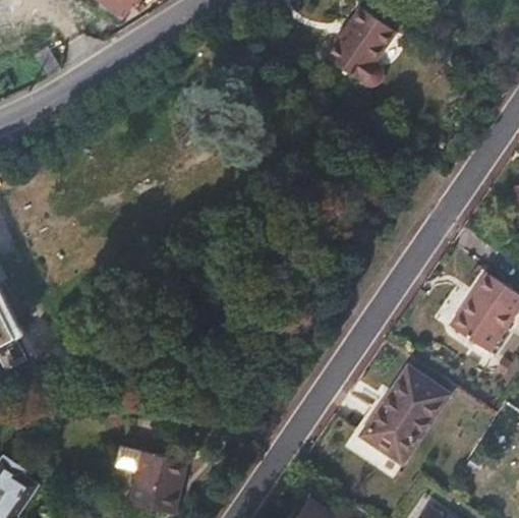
[(137,0),(98,0),(123,19),(137,0)]
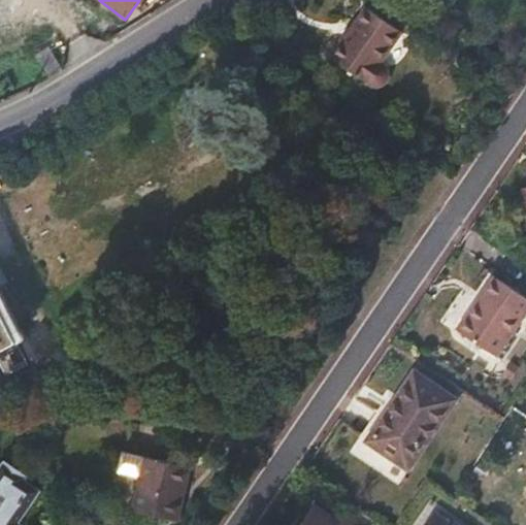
[(367,8),(330,59),(371,88),(377,90),(382,89),(386,86),(388,80),(389,73),(386,67),(380,62),(400,31),(367,8)]
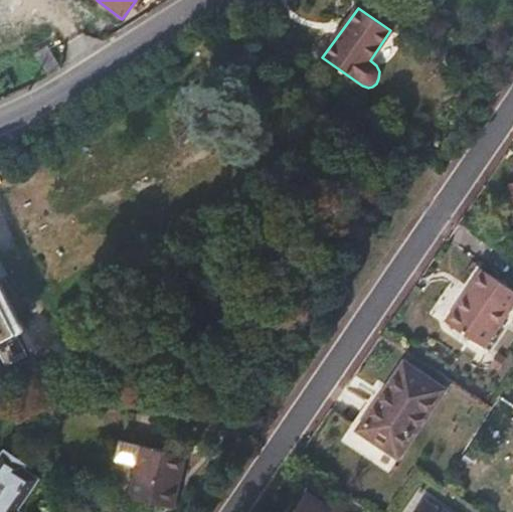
[(34,57),(44,75),(55,69),(45,50),(34,57)]
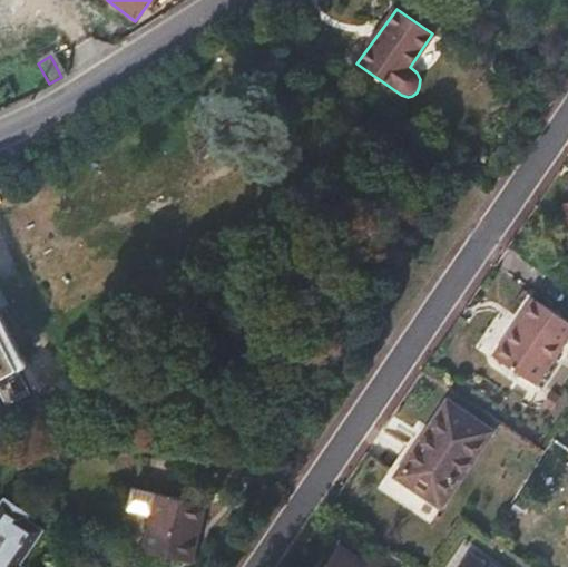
[(513,324),(492,354),(535,385),(567,336),(567,321),(537,301),(518,328),(513,324)]
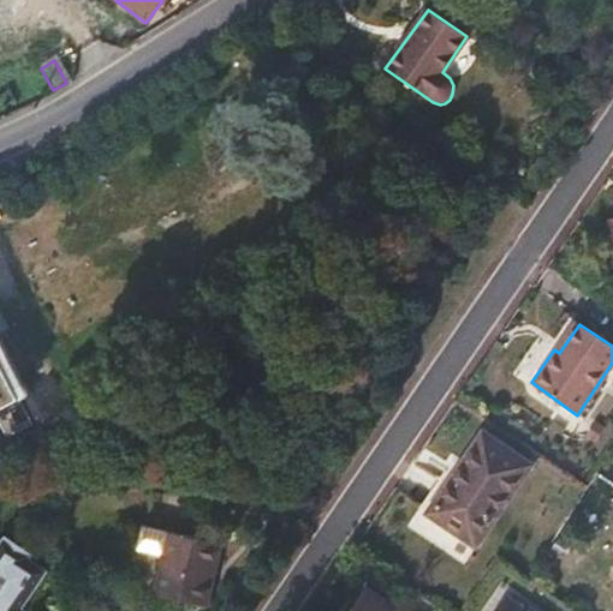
[(0,408),(19,400),(0,361),(0,408)]
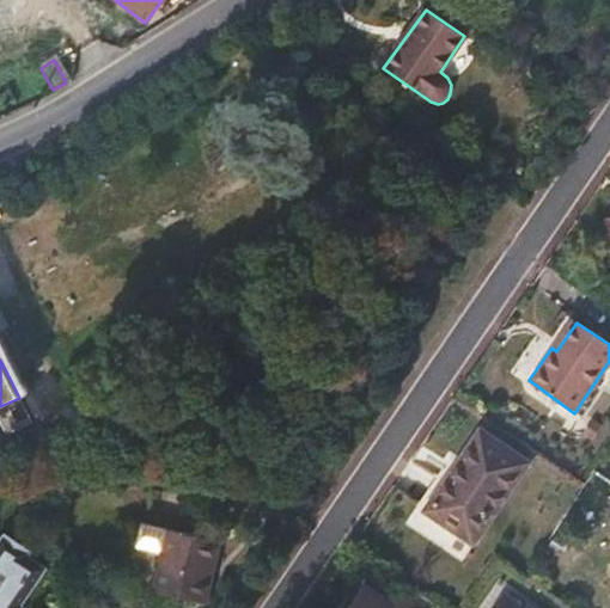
[(479,433),(426,510),(474,541),(523,465),(479,433)]
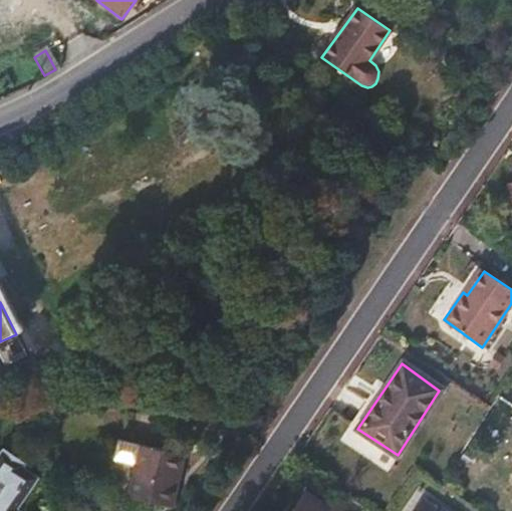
[(499,401),(481,430),(511,450),(511,403),(510,406),(499,401)]
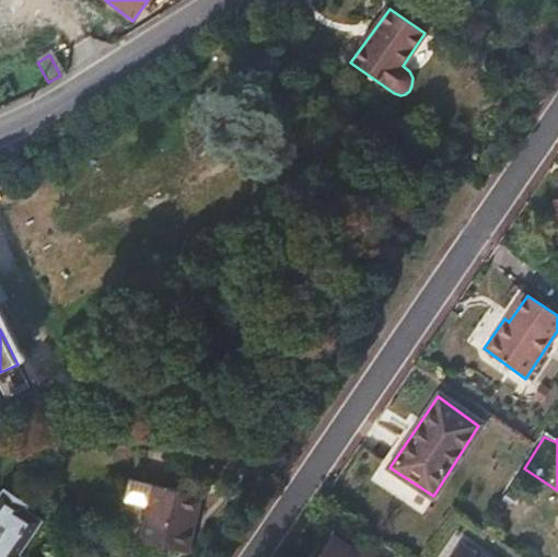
[(192,496),(151,486),(138,543),(185,555),(189,529),(185,528),(192,496)]
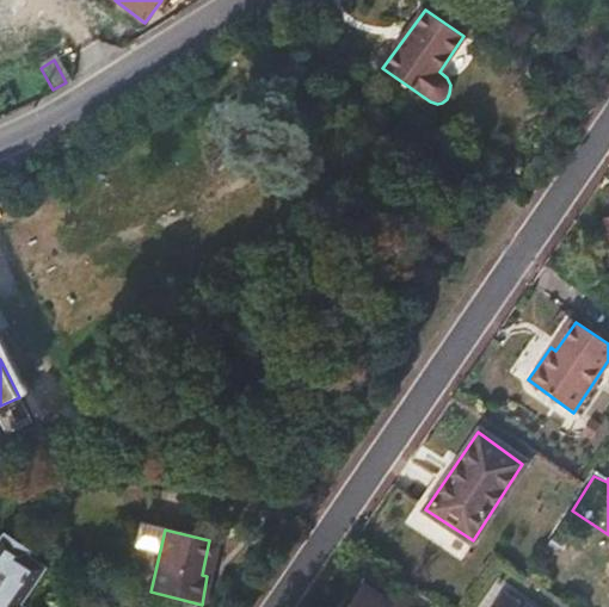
[(23,606),(20,605),(44,567),(32,558),(35,553),(4,533),(0,538),(0,606),(23,606)]
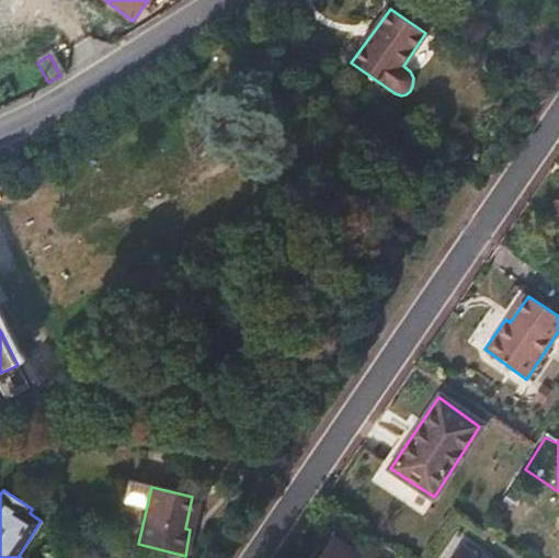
[(365,557),(334,536),(319,557),(365,557)]
